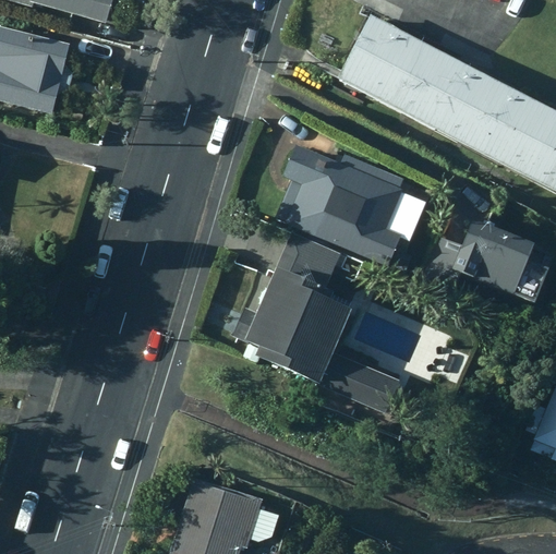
[(28,0),(33,1),(33,0),(53,0),(106,15),(109,0),(28,0)]
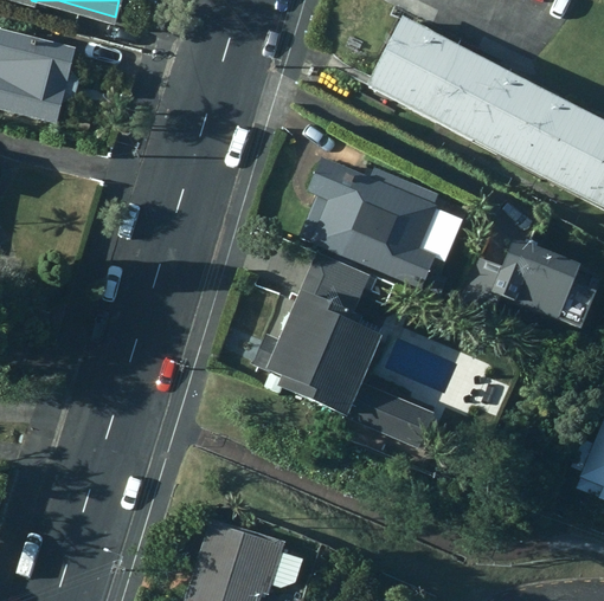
[(431,31),(403,15),(366,85),(394,101),(431,31)]
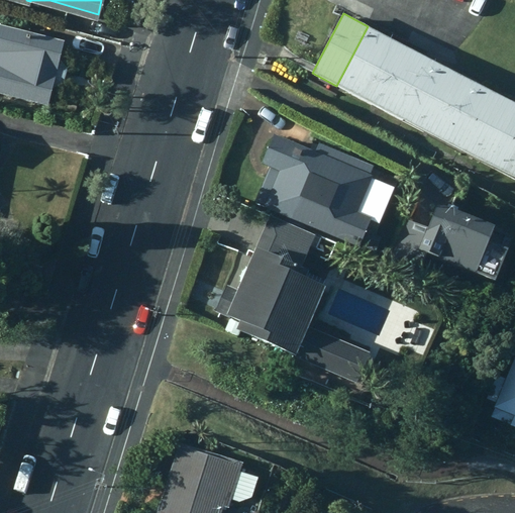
[(0,18),(0,89),(49,101),(56,76),(64,77),(68,60),(59,57),(65,34),(0,18)]
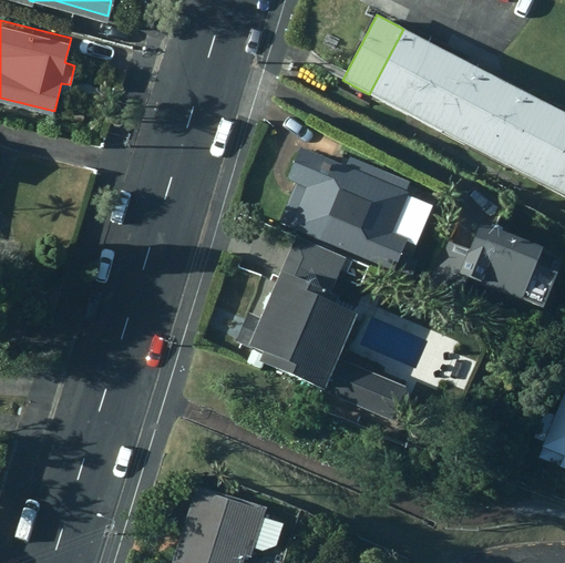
[(431,43),(403,29),(369,94),(397,109),(431,43)]
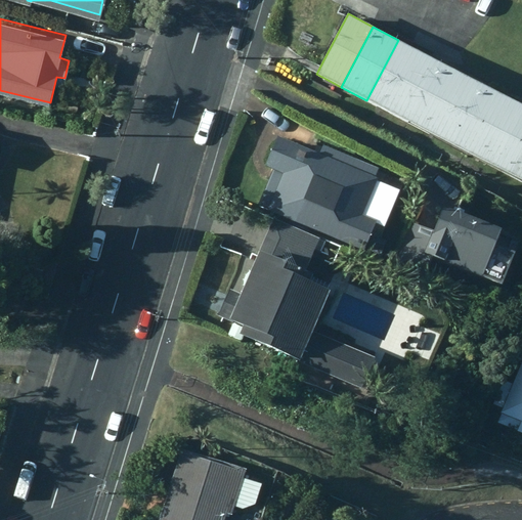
[(424,52),(398,40),(366,100),(392,113),(424,52)]
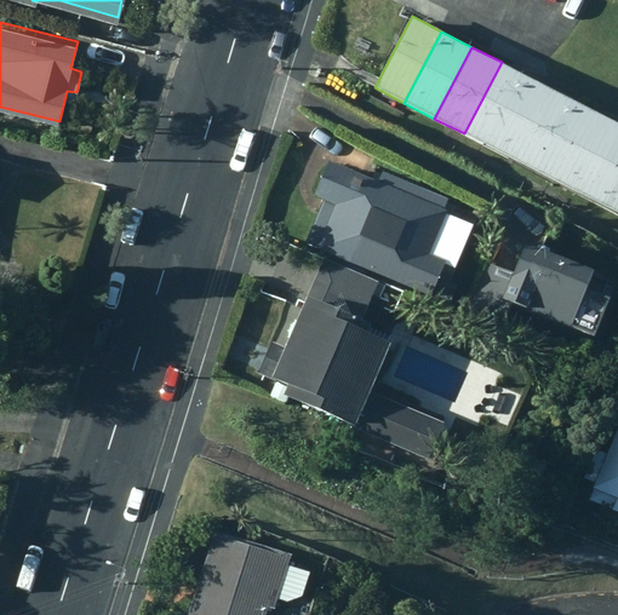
[(531,78),(502,62),(464,133),(493,149),(531,78)]
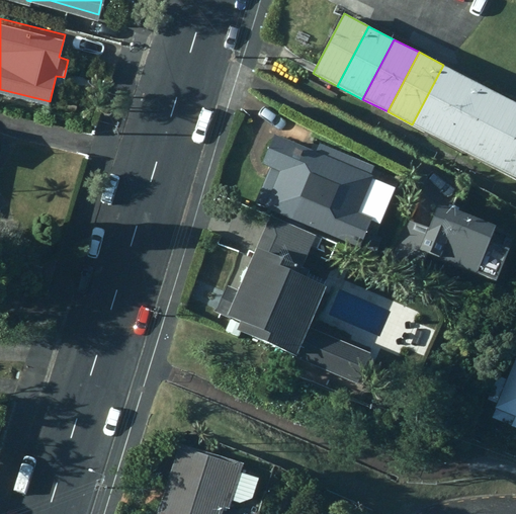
[(468,78),(443,65),(412,124),(437,138),(468,78)]
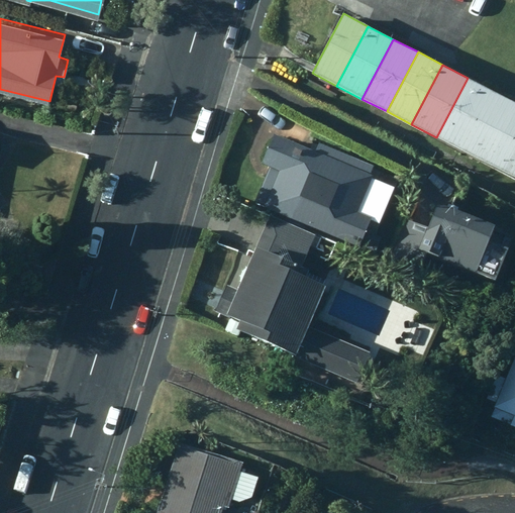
[(493,91),(468,78),(436,137),(461,150),(493,91)]
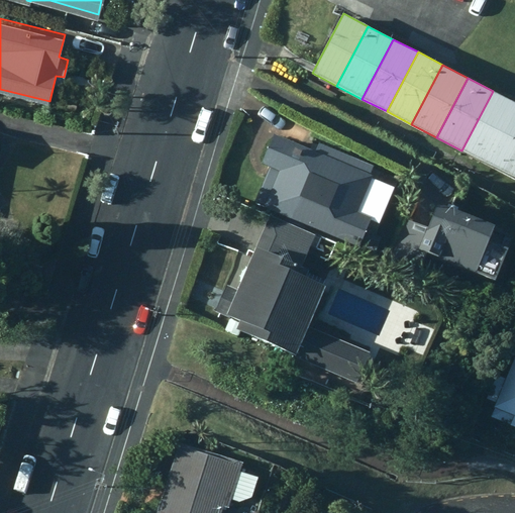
[(514,102),(493,91),(461,150),(486,164),(514,108),(514,102)]
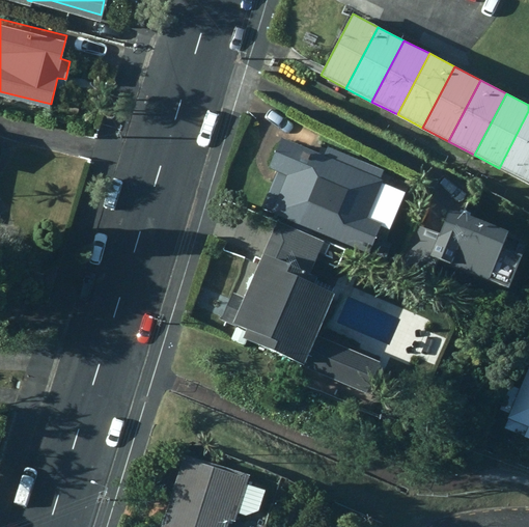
[(528,111),(499,168),(525,182),(528,174),(528,111)]
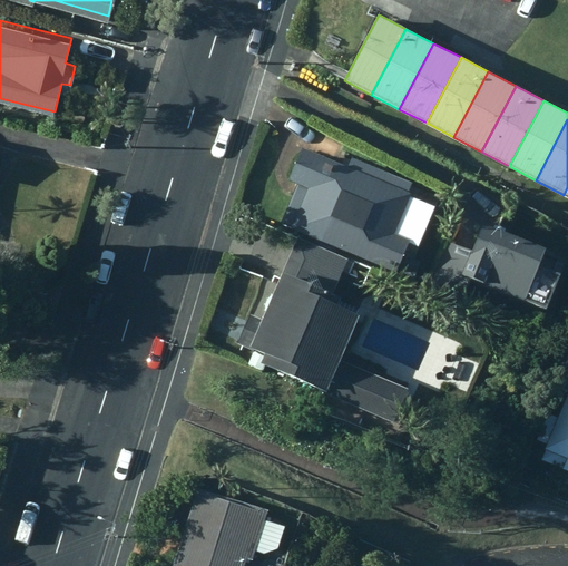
[(299,185),(282,224),(397,274),(411,241),(375,225),(398,177),(353,157),(349,167),(303,147),(287,181),(299,185)]
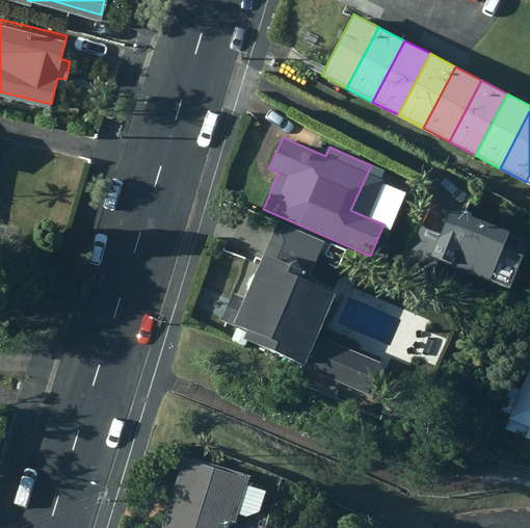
[(509,290),(528,244),(451,211),(441,234),(419,225),(399,268),(430,282),(440,263),(488,285),(489,283),(509,290)]
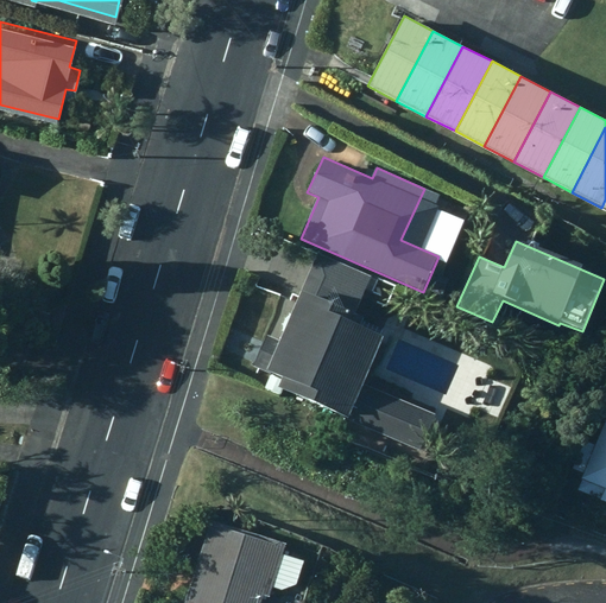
[(347,423),(348,419),(420,451),(436,413),(364,382),(383,341),(377,337),(382,327),(354,315),(371,275),(319,252),(281,338),(267,332),(253,365),(266,369),(265,373),(282,381),(276,393),(347,423)]
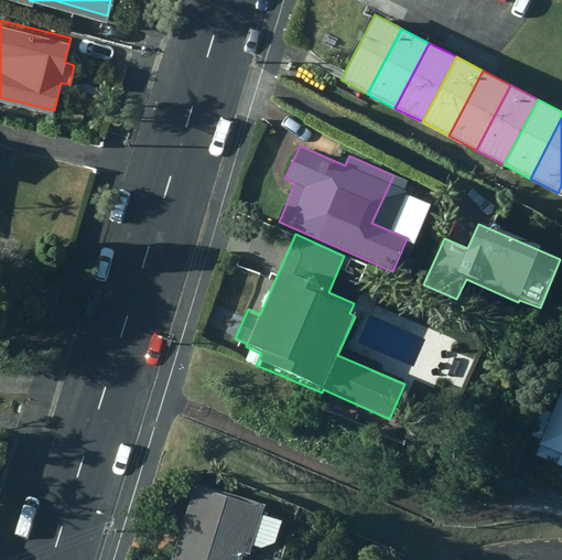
[(561,396),(537,454),(561,465),(561,396)]
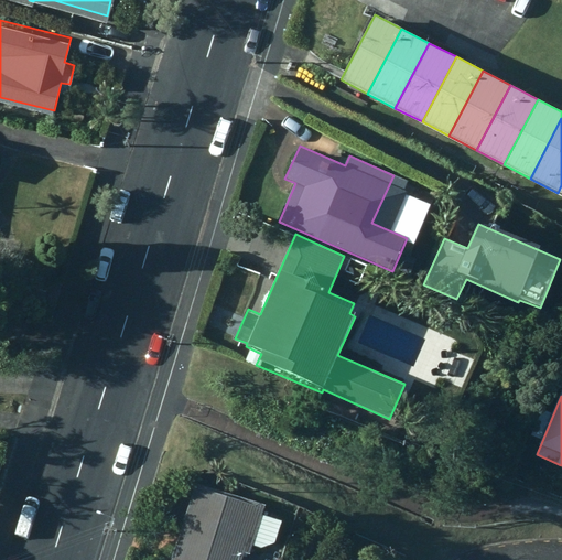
[(267,505),(196,481),(172,559),(241,559),(244,553),(250,556),(254,545),(262,548),(276,542),(283,520),(263,514),(267,505)]
